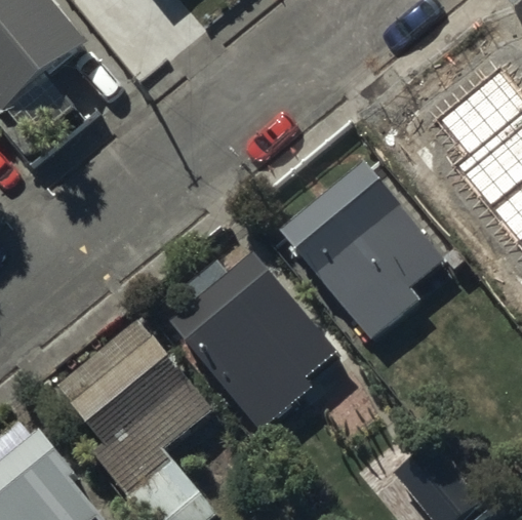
[(0,109),(84,36),(52,0),(0,0),(0,109)]
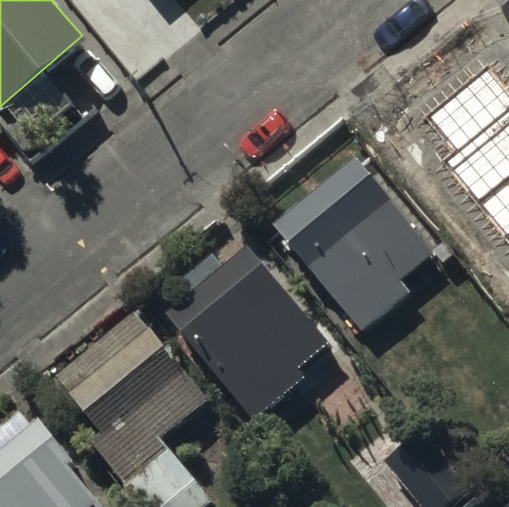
[(508,126),(463,164),(508,219),(508,126)]
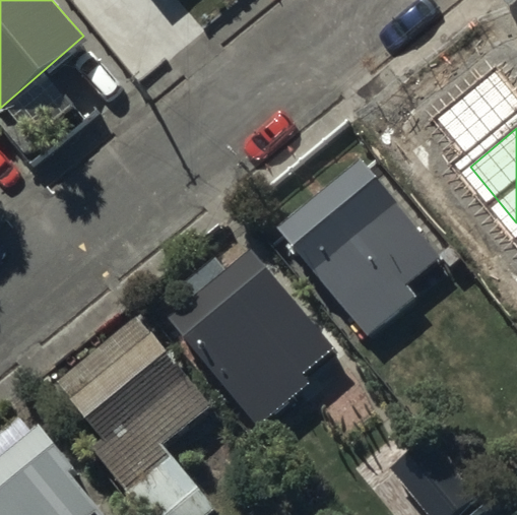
[(363,155),(276,224),(364,336),(413,297),(405,285),(443,256),(363,155)]
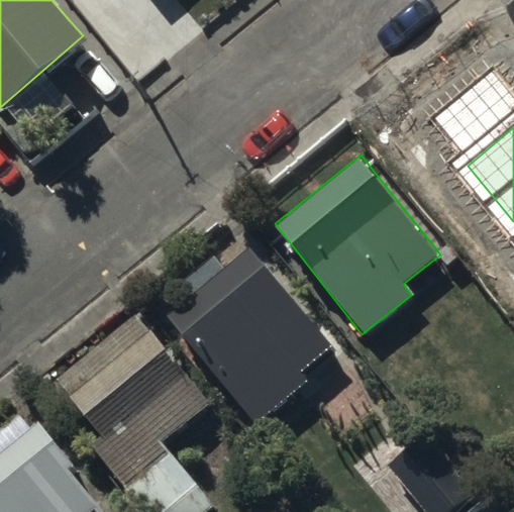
[(190,295),(166,314),(254,425),(308,383),(300,373),(334,345),(254,244),(224,269),(213,256),(180,282),(190,295)]
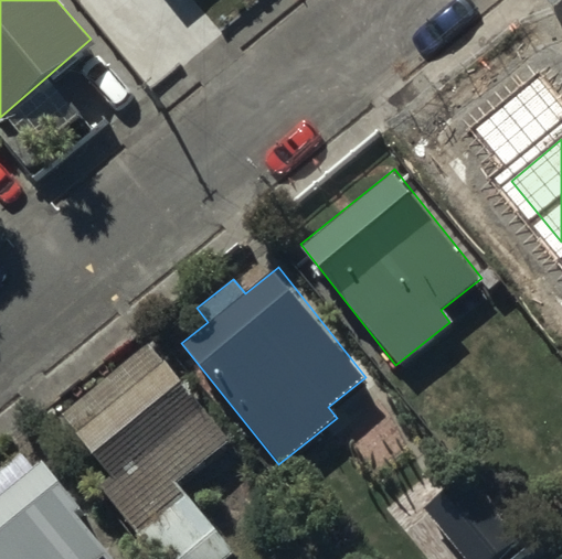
[(108,473),(94,484),(152,558),(224,558),(232,552),(178,483),(229,443),(149,341),(55,415),(72,436),(76,432),(108,473)]
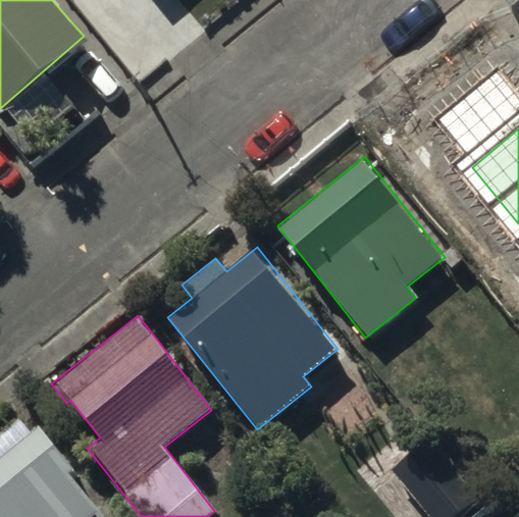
[(20,420),(0,434),(0,516),(105,516),(40,426),(30,433),(20,420)]
